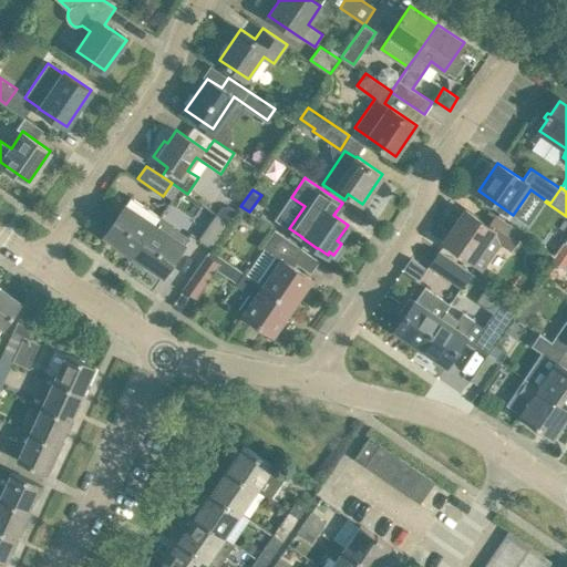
[(135,255),(161,217),(131,197),(105,234),(121,245),(120,249),(129,256),(133,253),(135,255)]
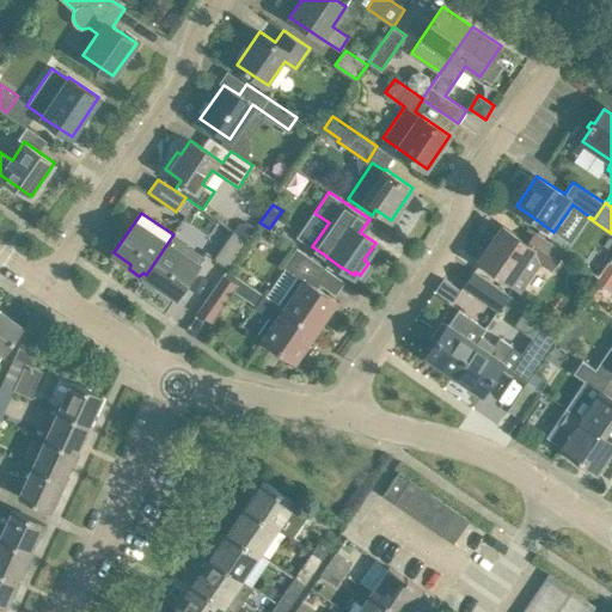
[(502,226),(487,250),(479,259),(509,280),(507,283),(521,292),(542,262),(551,268),(562,252),(534,233),(533,234),(536,236),(528,244),(502,226)]
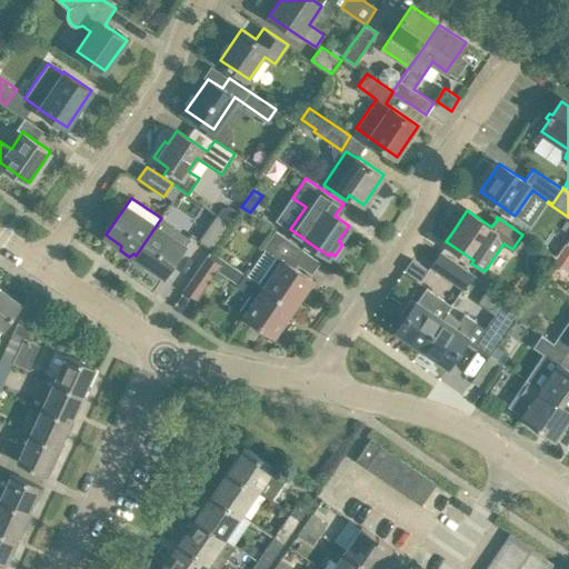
[(218,215),(200,239),(212,248),(230,222),(218,215)]
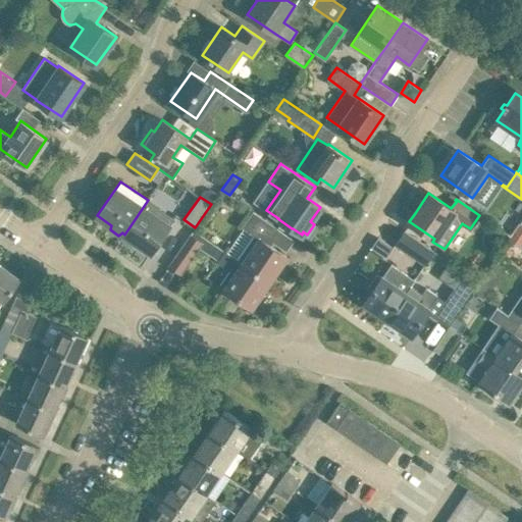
[(148,200),(124,235),(151,252),(173,217),(148,200)]
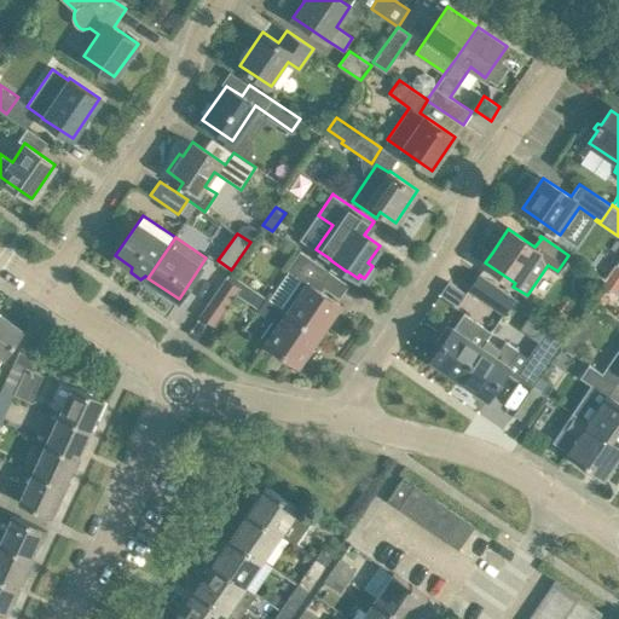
[(317,289),(329,271),(300,250),(287,268),(301,279),(293,291),(298,295),(287,311),(320,334),(340,305),(317,289)]
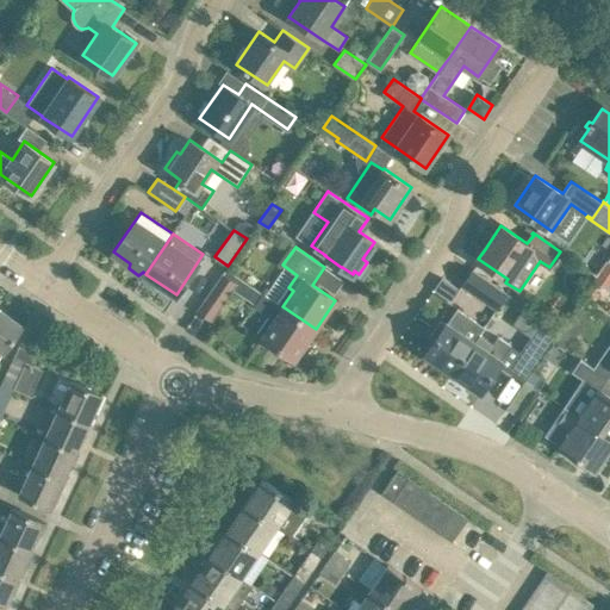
[(282,306),(263,293),(228,269),(224,274),(222,273),(198,310),(211,319),(232,288),(255,304),(254,306),(268,317),(257,332),(294,359),(316,329),(282,306)]
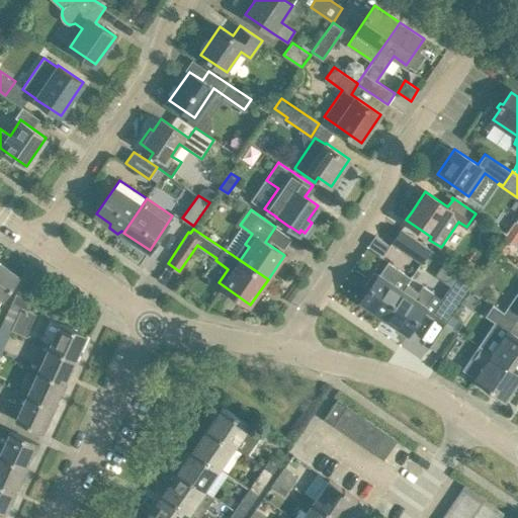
[(401,229),(392,242),(422,262),(431,249),(401,229)]
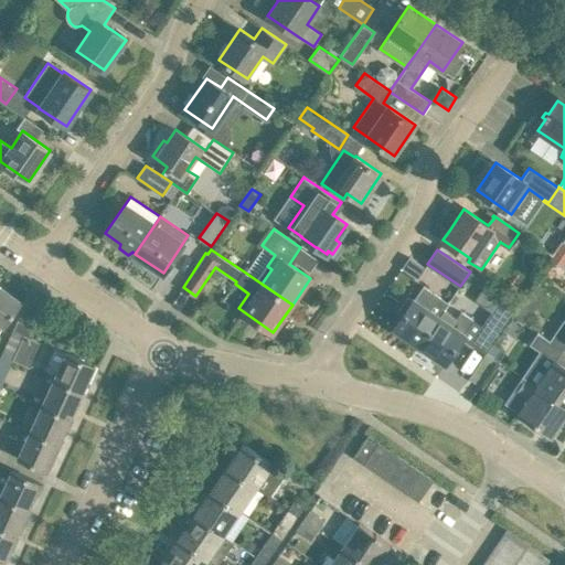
[(547,266),(540,277),(546,281),(554,272),(547,266)]
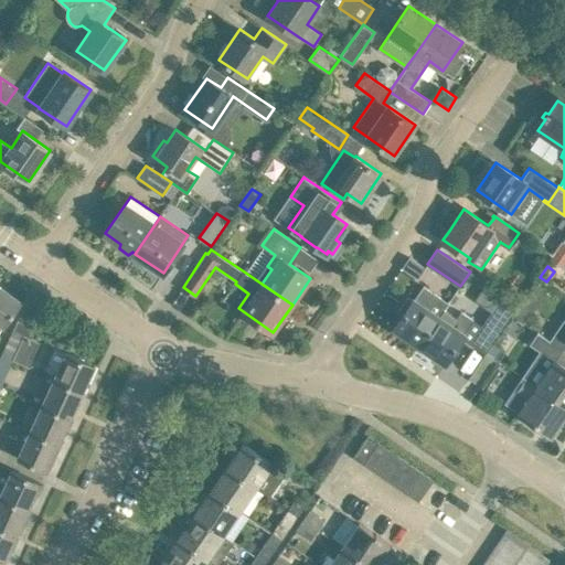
[(404,313),(394,327),(420,344),(438,318),(437,317),(443,309),(448,302),(423,285),(413,300),(408,297),(398,310),(404,313)]
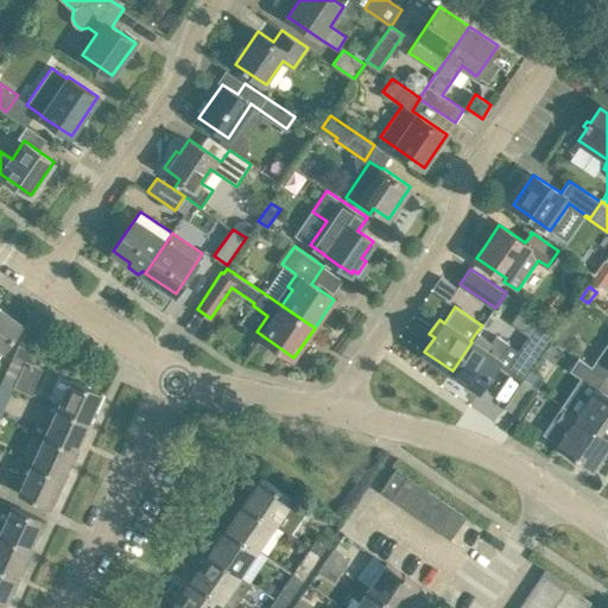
[(0,348),(4,352),(23,323),(0,308),(0,348)]
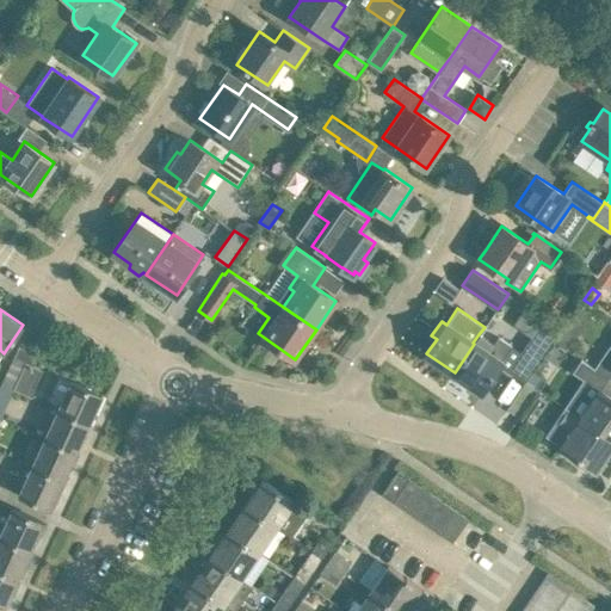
[(554,340),(561,329),(535,312),(523,328),(532,335),(520,352),(498,337),(487,352),(474,344),(455,372),(481,392),(500,364),(525,382),(526,380),(554,340)]
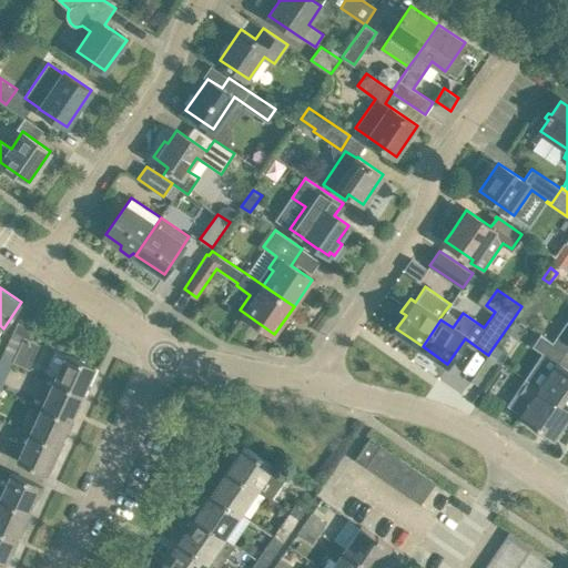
[(13,330),(4,348),(17,354),(24,337),(29,338),(32,331),(19,322),(18,321),(14,330),(13,330)]
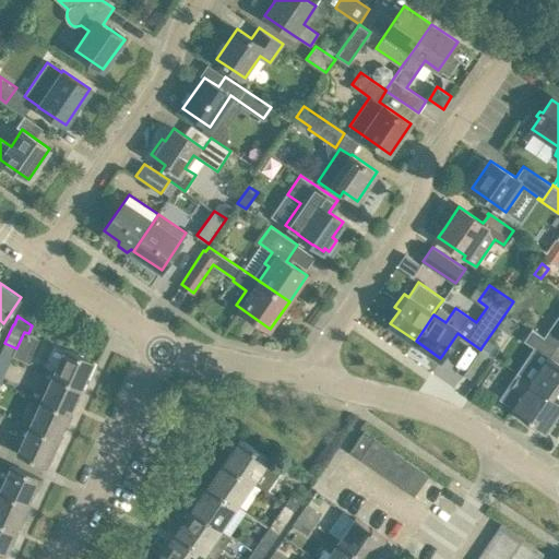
[(558,318),(546,337),(557,345),(558,346),(558,318)]
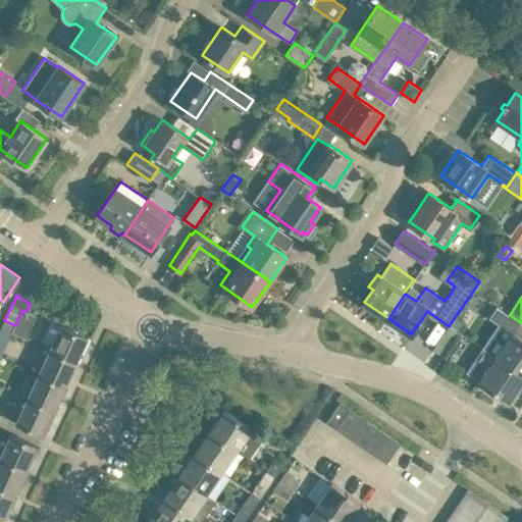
[(521,323),(520,322),(515,330),(513,329),(497,355),(521,372),(521,323)]
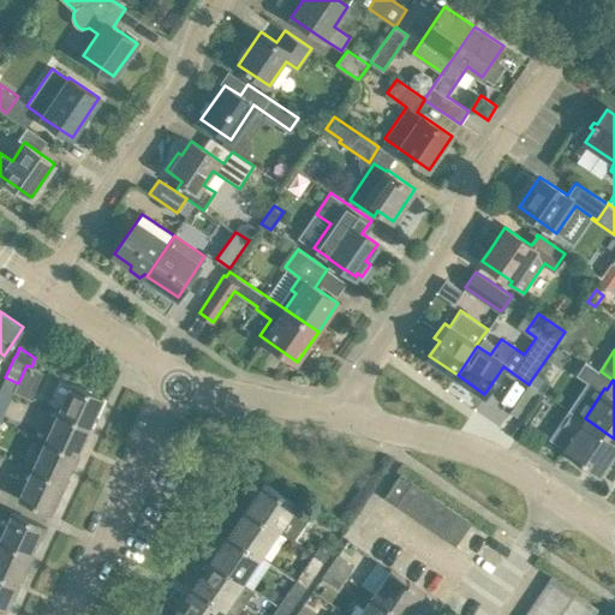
[(523,419),(536,400),(543,390),(530,382),(529,384),(511,411),(523,419)]
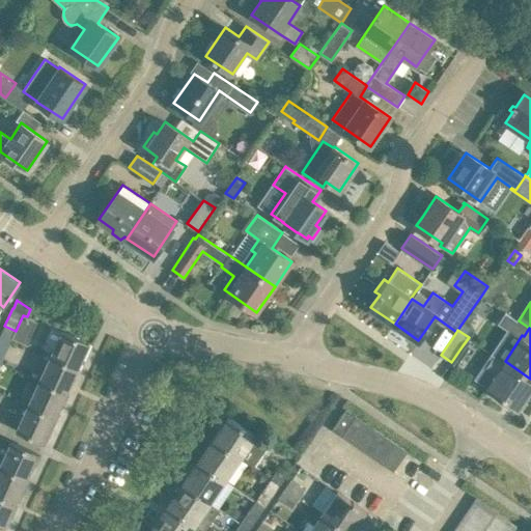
[(51,356),(78,368),(89,343),(62,331),(51,356)]
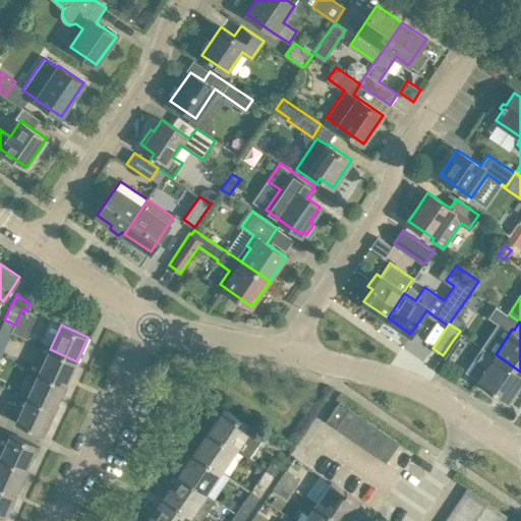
[(1,327),(0,329),(0,347),(4,349),(12,332),(1,327)]
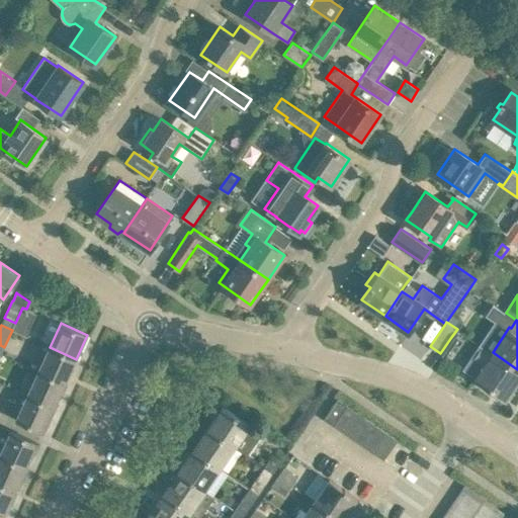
[(65,383),(76,359),(50,347),(38,371),(65,383)]
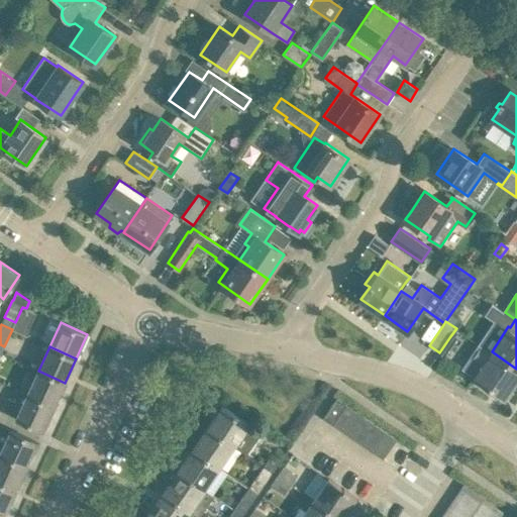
[(505,398),(516,379),(516,369),(492,351),(482,366),(473,358),(464,371),(505,398)]
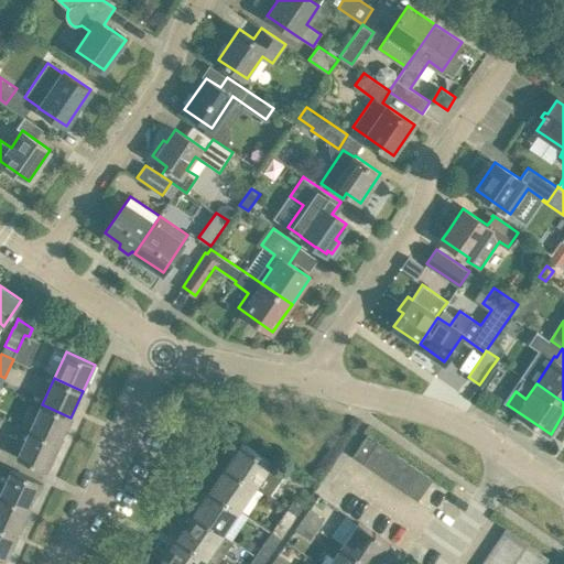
[(58,443),(71,418),(42,404),(30,431),(58,443)]
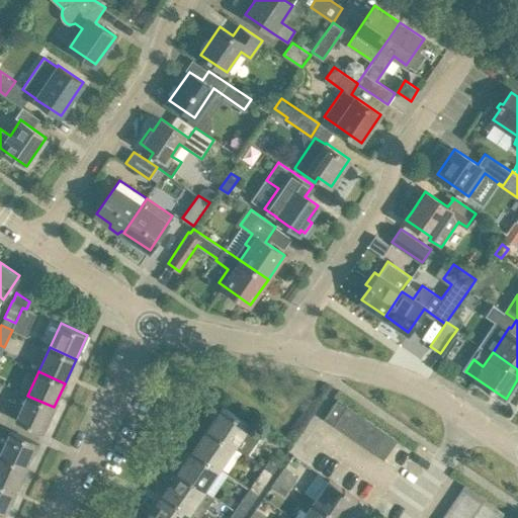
[(42,431),(54,407),(27,396),(16,419),(42,431)]
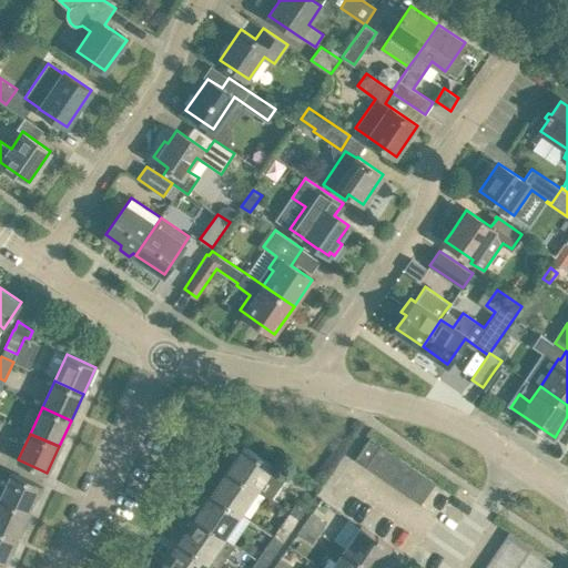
[(366,467),(381,444),(369,437),(355,459),(366,467)]
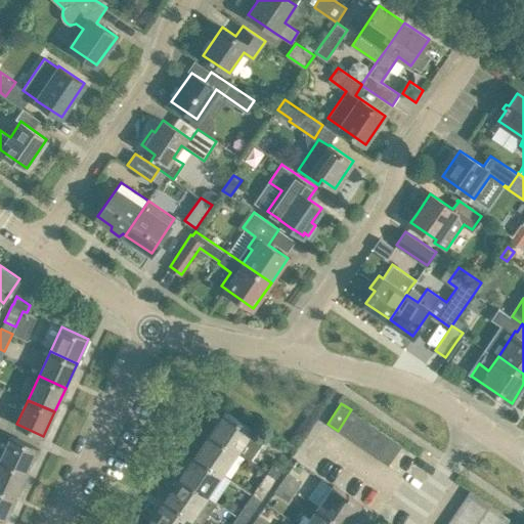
[(347,437),(360,417),(351,409),(338,431),(347,437)]
